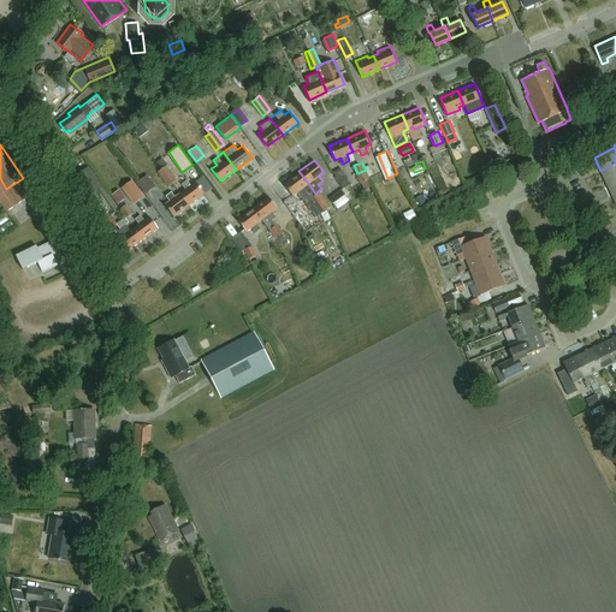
[(615,162),(600,171),(608,185),(615,180),(615,162)]
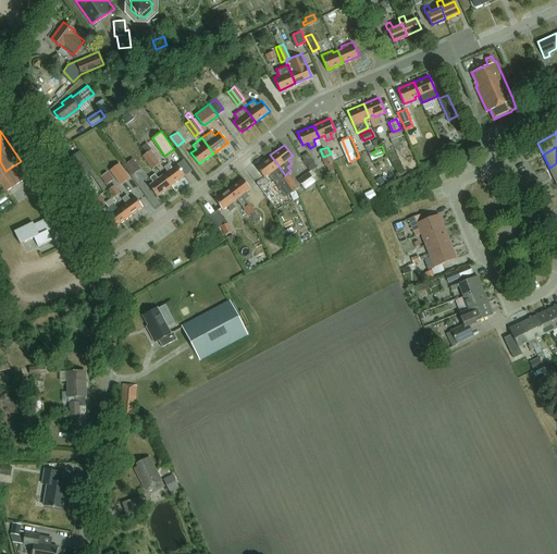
[(78,177),(82,175),(93,169),(79,150),(78,148),(64,158),(66,160),(78,177)]
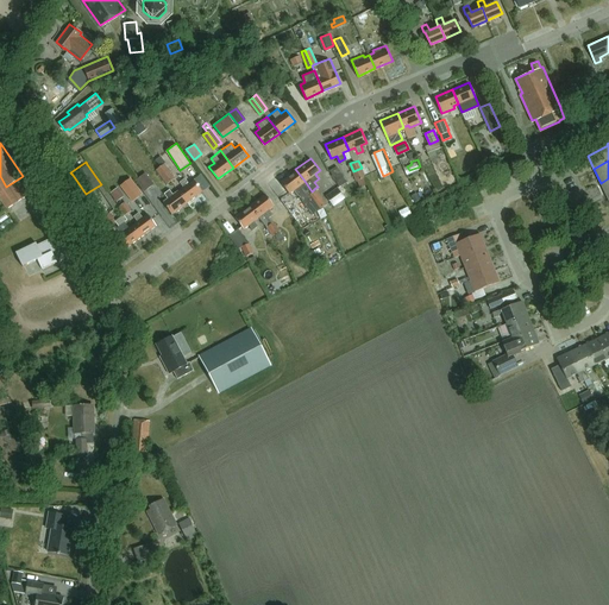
[(161,165),(171,180),(175,177),(164,163),(161,165)]
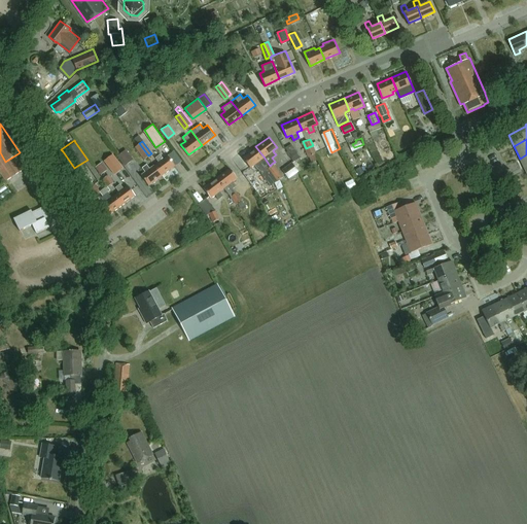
[(144,159),(148,155),(139,143),(135,146),(144,159)]
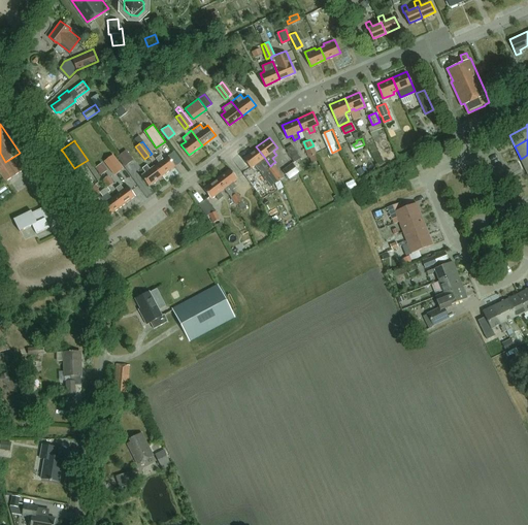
[(306,149),(309,156),(317,153),(314,145),(306,149)]
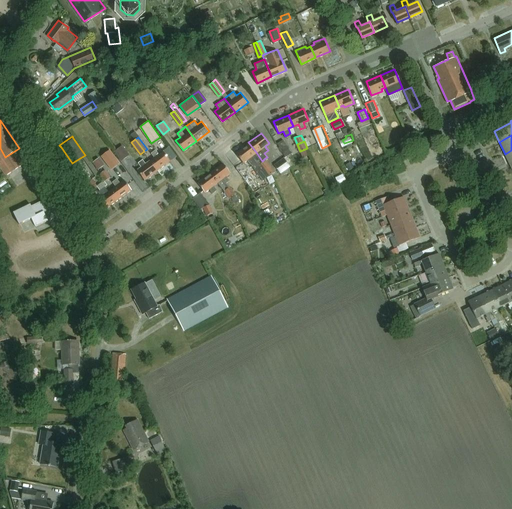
[(249,161),(250,163),(254,168),(260,164),(259,163),(262,161),(256,152),(248,142),(235,152),(243,162),(247,159),(249,161)]
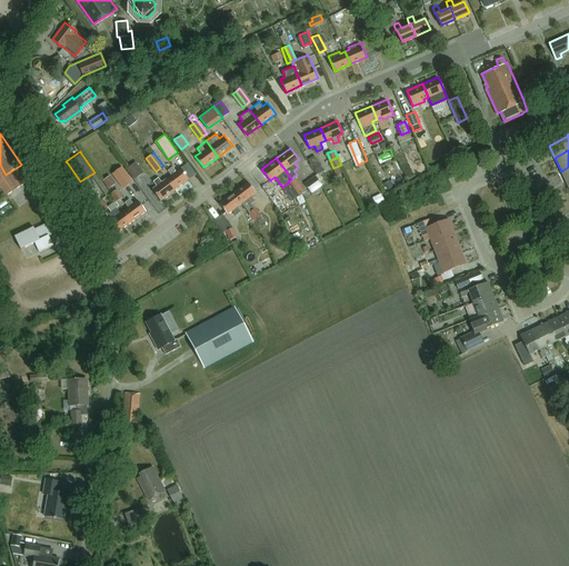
[(143,170),(136,160),(127,167),(135,177),(143,170)]
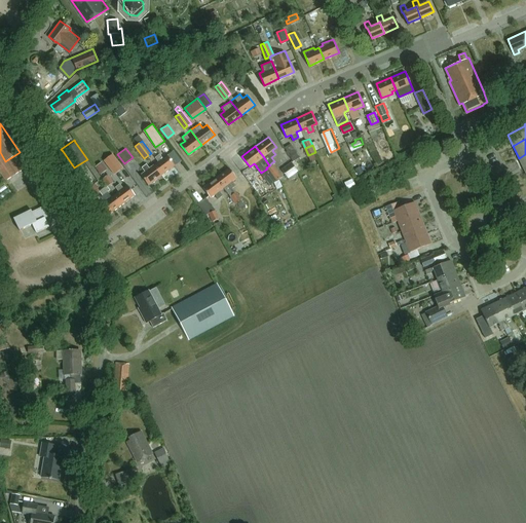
[(24,166),(16,154),(5,161),(0,152),(0,170),(5,179),(24,166)]
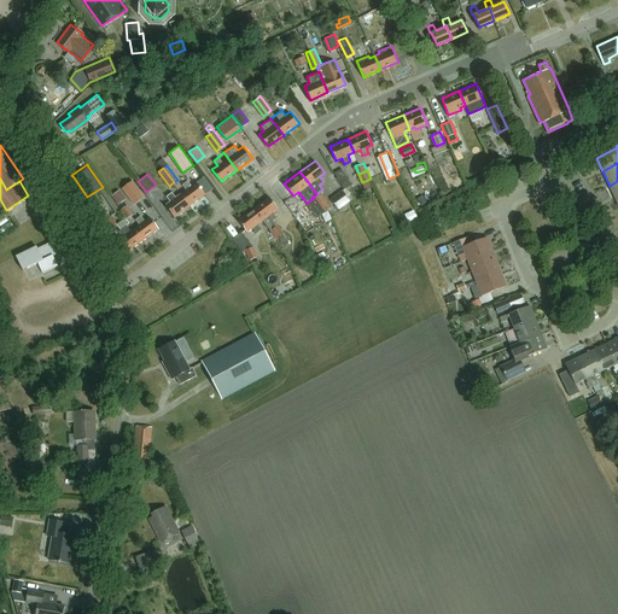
[(133,179),(122,187),(134,204),(145,196),(136,185),(133,179)]
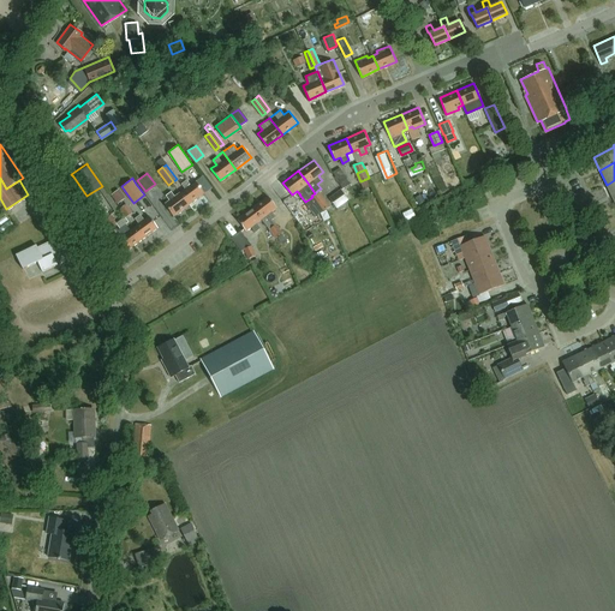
[(175,186),(189,203),(204,192),(196,180),(190,184),(186,179),(175,186)]
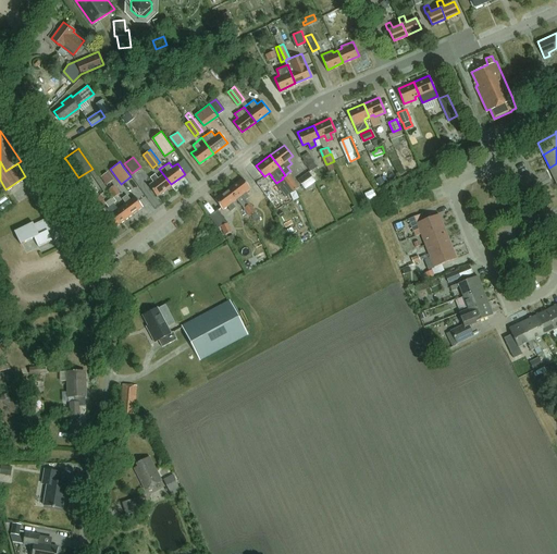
[(157,195),(171,184),(159,169),(150,176),(153,181),(149,184),(157,195)]
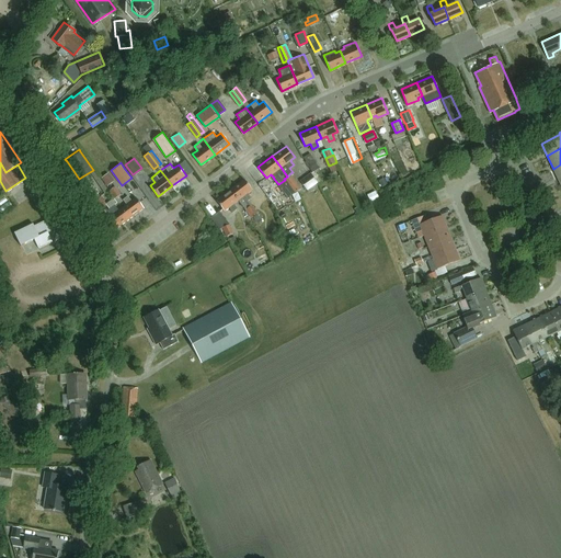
[(318,181),(311,172),(300,180),(307,189),(318,181)]
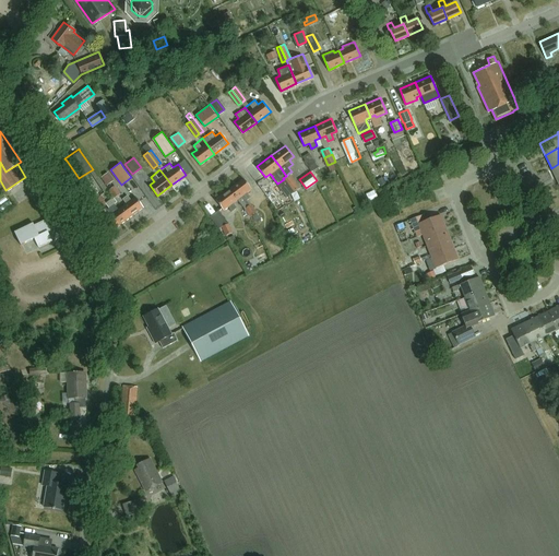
[(286,176),(283,178),(284,179),(288,185),(295,179),(289,173),(286,176)]
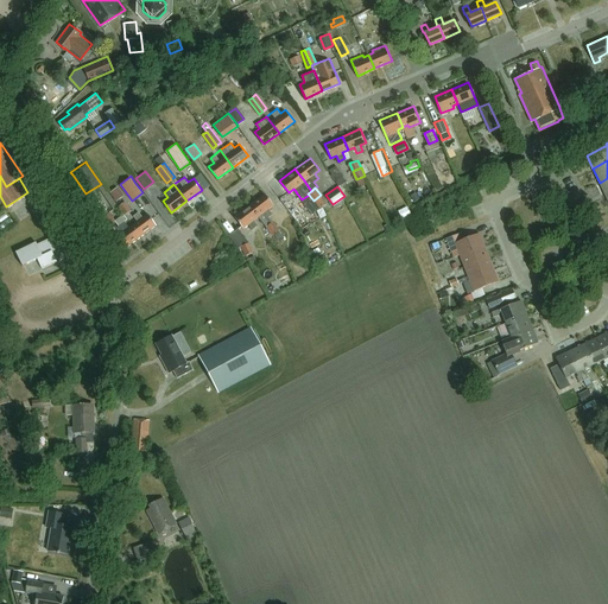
[(265,192),(249,204),(258,216),(266,226),(272,221),(268,216),(272,213),(271,210),(268,208),(273,204),(265,192)]
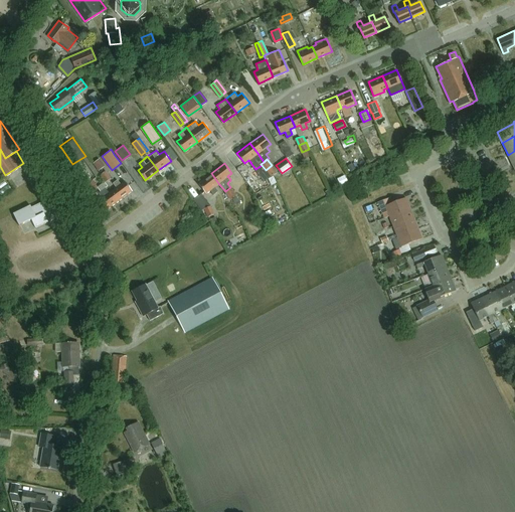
[(272,165),(266,170),(270,176),(276,171),(272,165)]
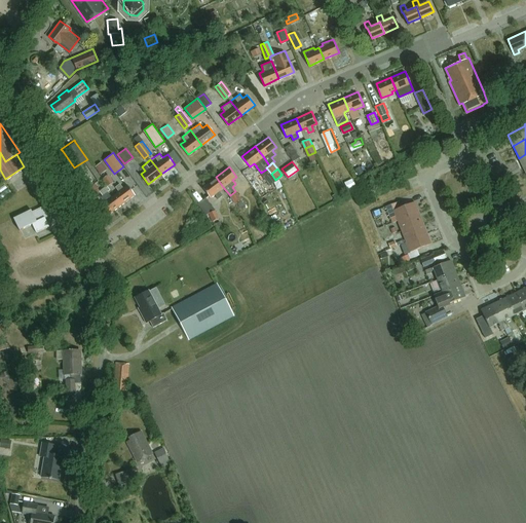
[(114,181),(109,174),(103,178),(108,185),(114,181)]
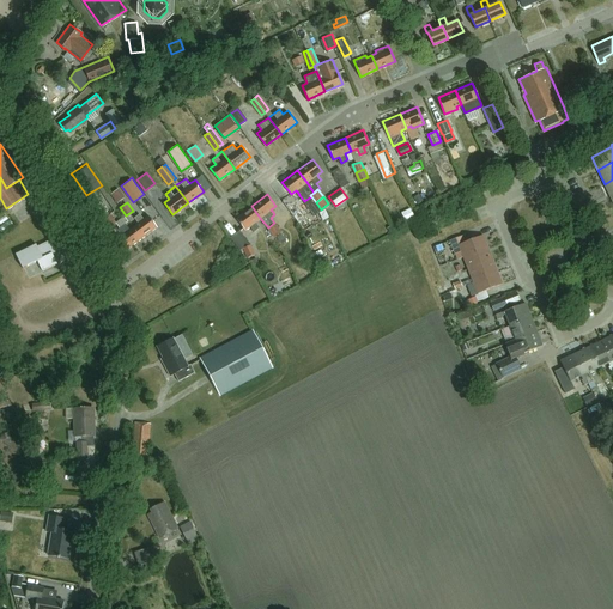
[(255,221),(260,218),(252,206),(236,218),(246,230),(250,225),(254,230),(259,226),(255,221)]
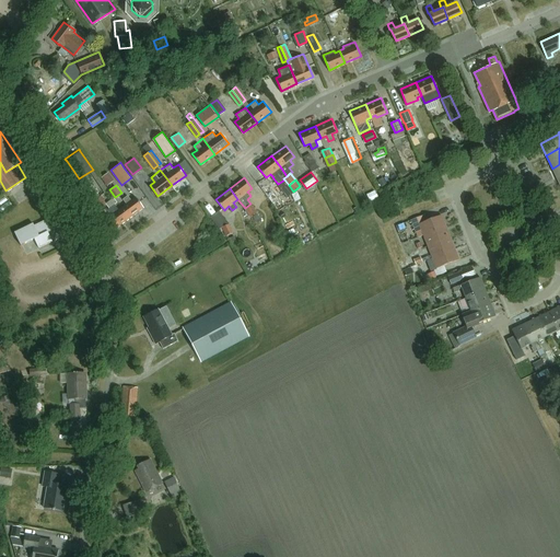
[(371,199),(380,196),(377,188),(369,190),(371,199)]
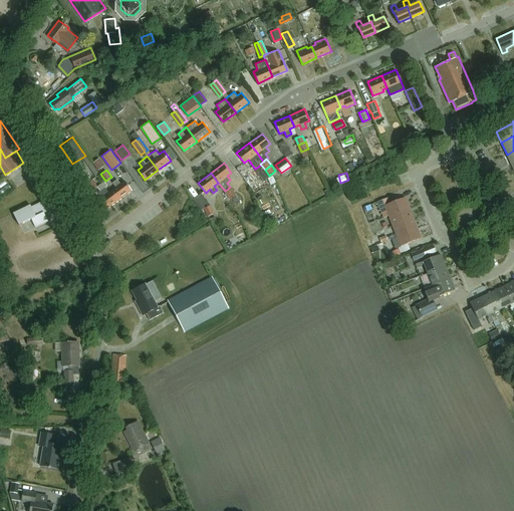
[(93,179),(86,182),(91,190),(97,187),(93,179)]
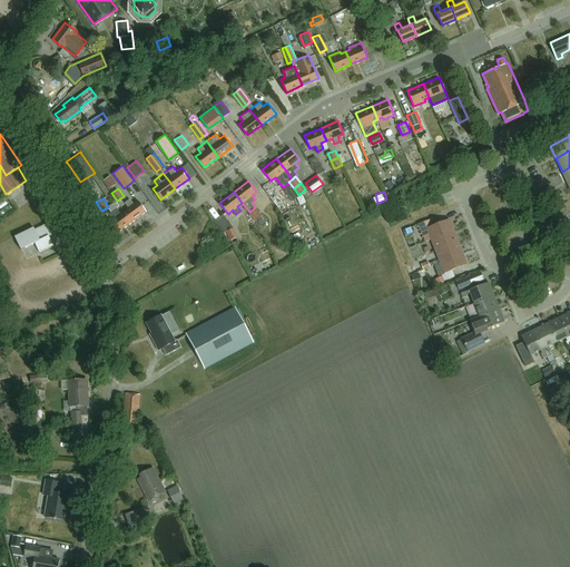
[(124,209),(131,221),(146,211),(138,199),(134,203),(129,198),(125,202),(128,206),(124,209)]
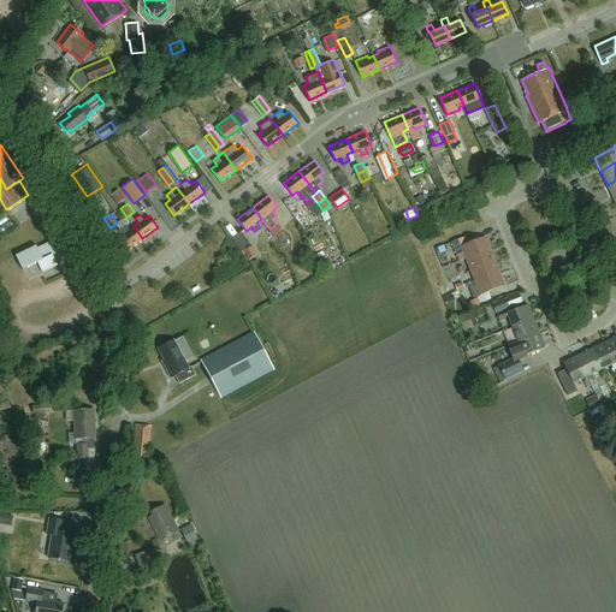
[(142,238),(134,226),(130,229),(126,224),(119,229),(123,235),(118,238),(128,250),(142,238)]
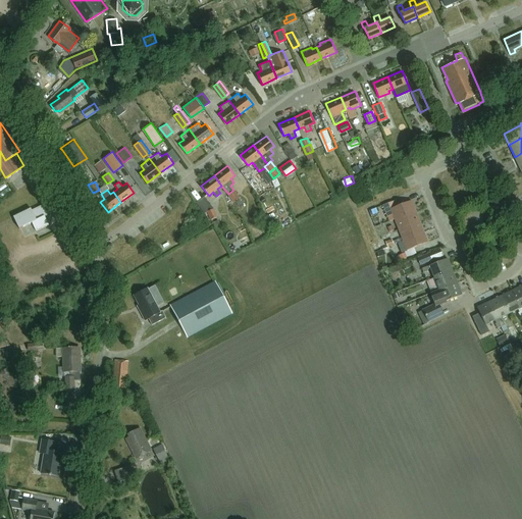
[(240,197),(235,190),(228,195),(233,201),(240,197)]
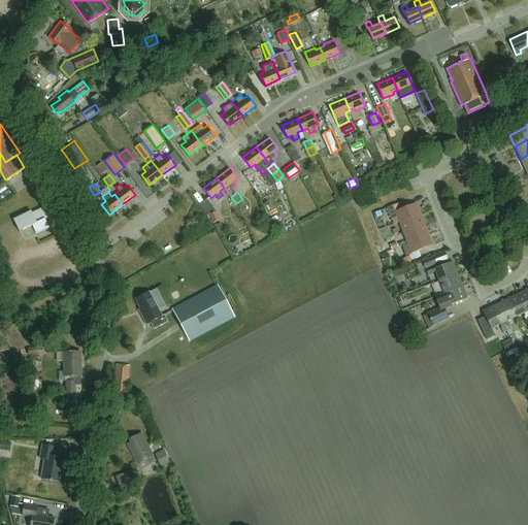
[(206,197),(198,203),(206,215),(209,212),(216,209),(206,197)]
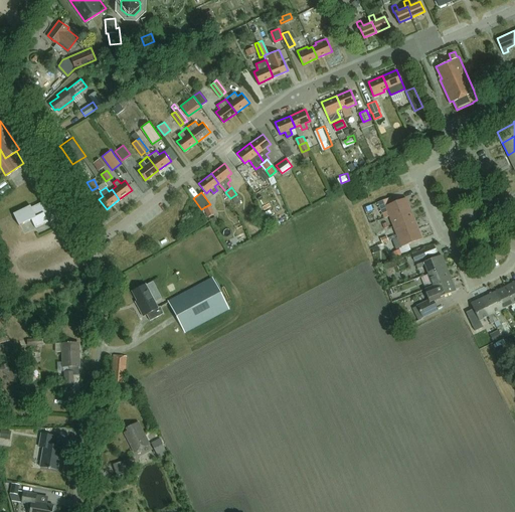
[(405,196),(385,204),(389,214),(409,206),(405,196)]
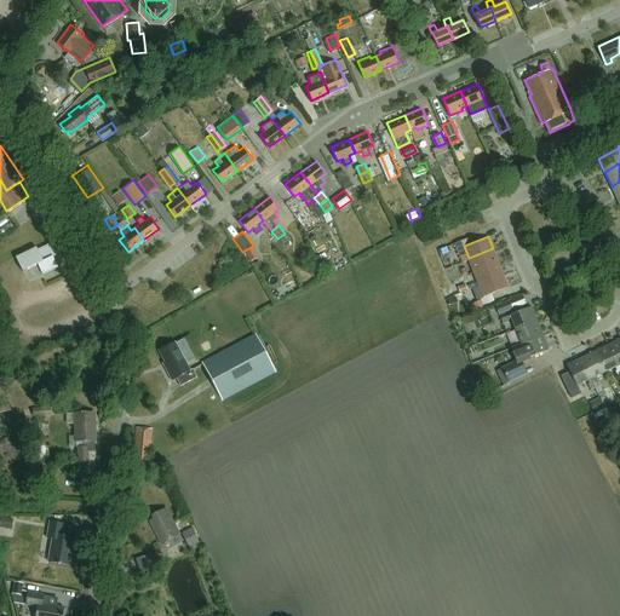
[(57,253),(51,241),(38,247),(36,246),(16,255),(23,270),(38,263),(42,272),(58,265),(53,255),(57,253)]
